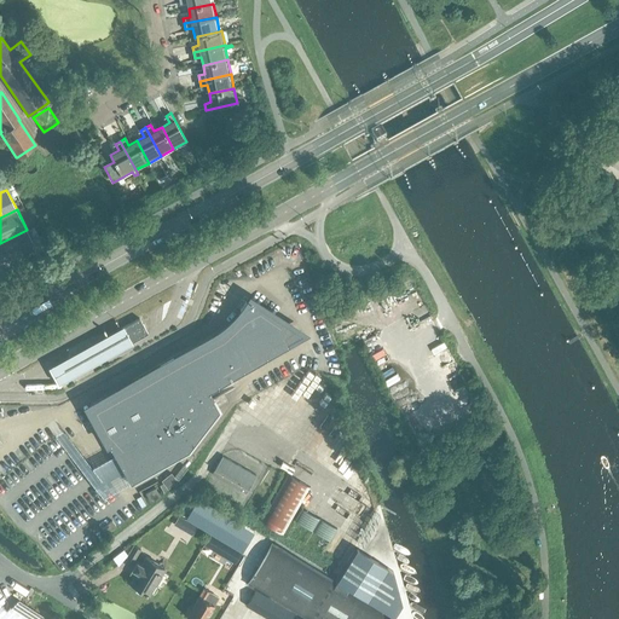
[(27,230),(0,243),(0,266),(1,268),(38,250),(27,230)]
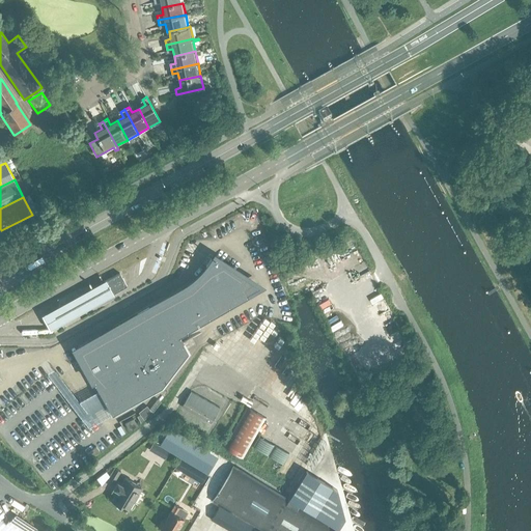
[(80,357),(105,401),(111,413),(161,386),(188,351),(178,335),(248,296),(244,288),(241,283),(238,279),(233,274),(229,270),(224,266),(219,262),(214,258),(211,263),(206,269),(203,273),(199,277),(194,281),(190,284),(185,288),(170,297),(164,299),(137,314),(116,326),(120,334),(80,357)]
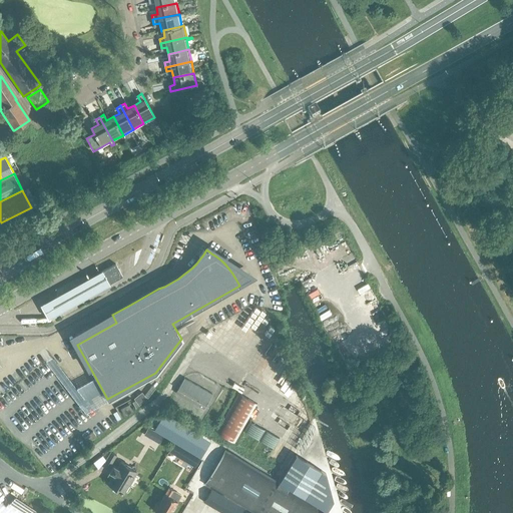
[(101,272),(108,285),(122,277),(115,265),(101,272)]
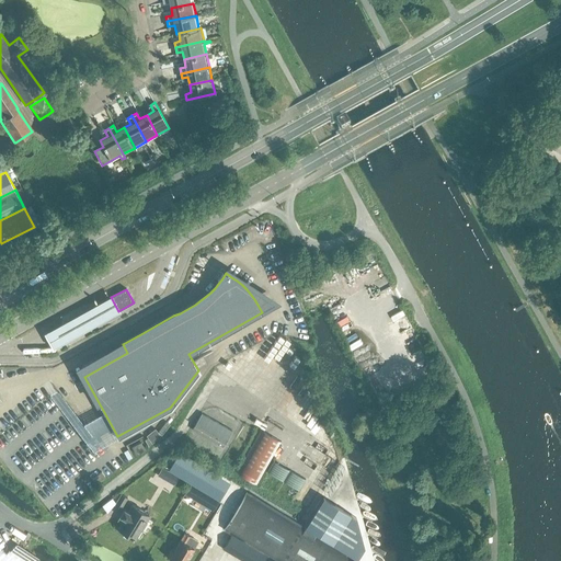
[(118,311),(111,297),(110,296),(45,332),(54,347),(118,311)]
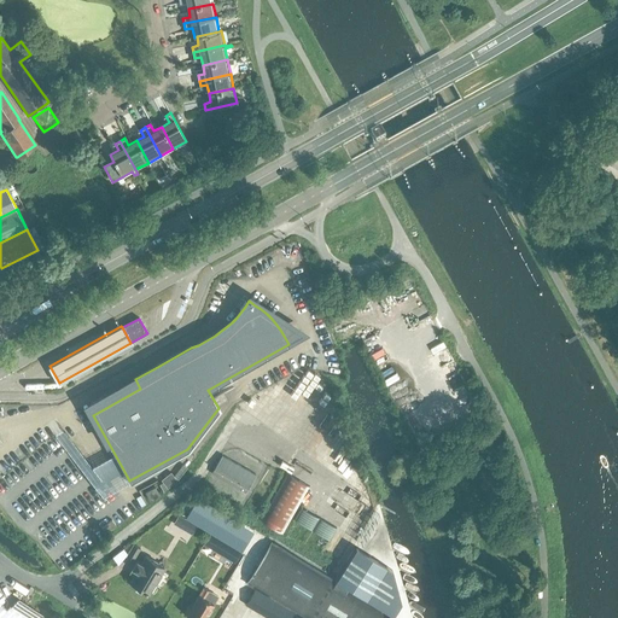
[(255,474),(232,461),(222,455),(211,473),(245,491),(255,474)]
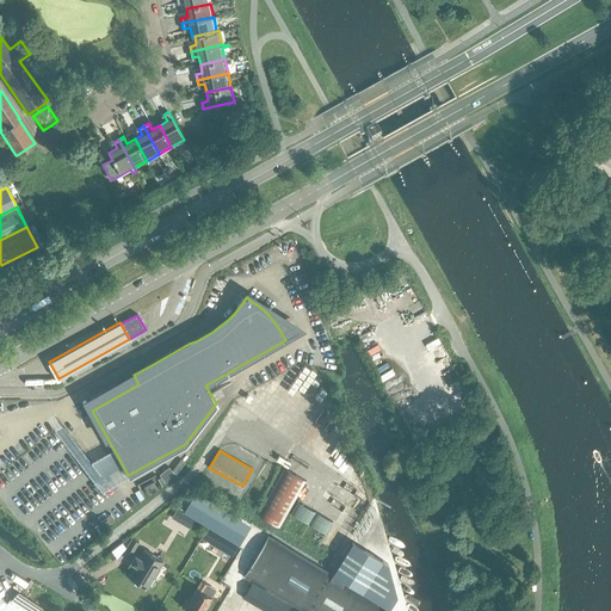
[(278,526),(295,498),(306,480),(284,468),(258,513),(278,526)]
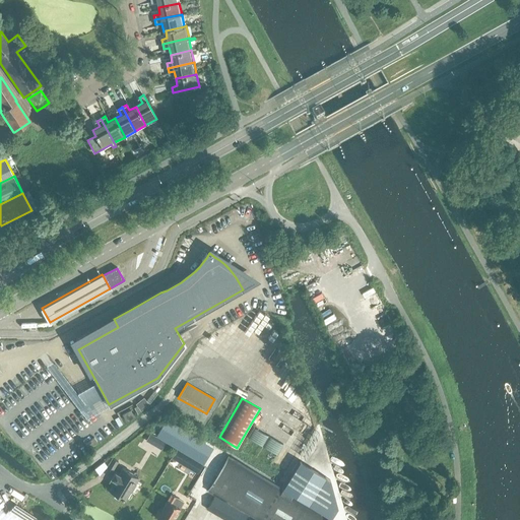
[(122,414),(126,421),(134,417),(130,409),(122,414)]
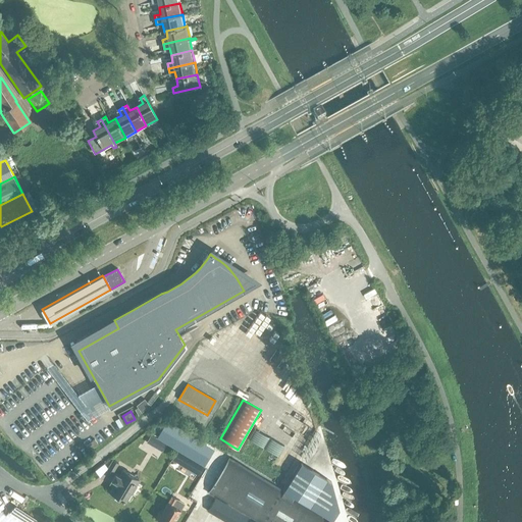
[(166,419),(157,436),(204,465),(214,448),(166,419)]
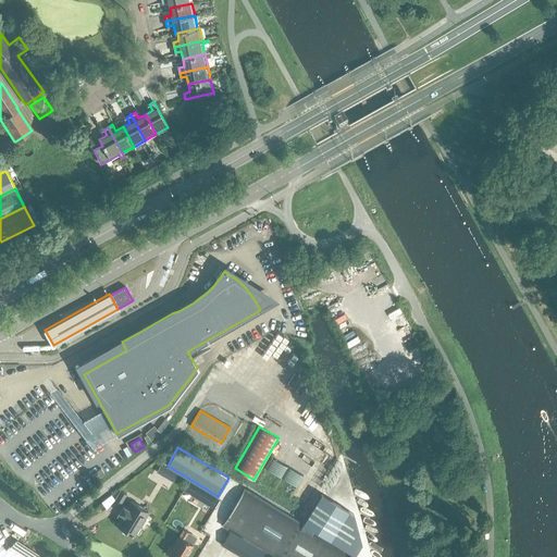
[(161,465),(157,472),(173,481),(177,473),(161,465)]
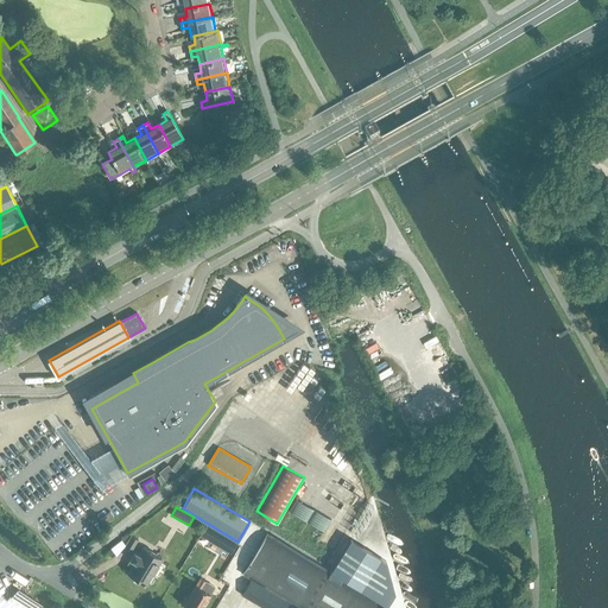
[(109,512),(101,519),(100,519),(105,525),(114,517),(109,512)]
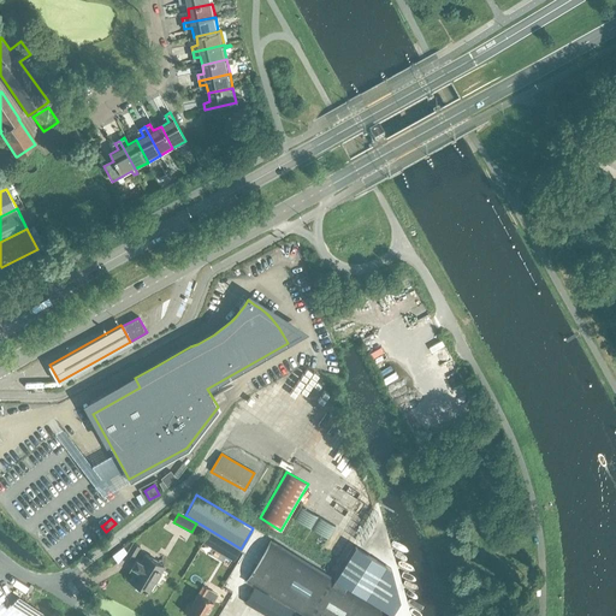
[(209,532),(203,542),(234,560),(240,550),(209,532)]
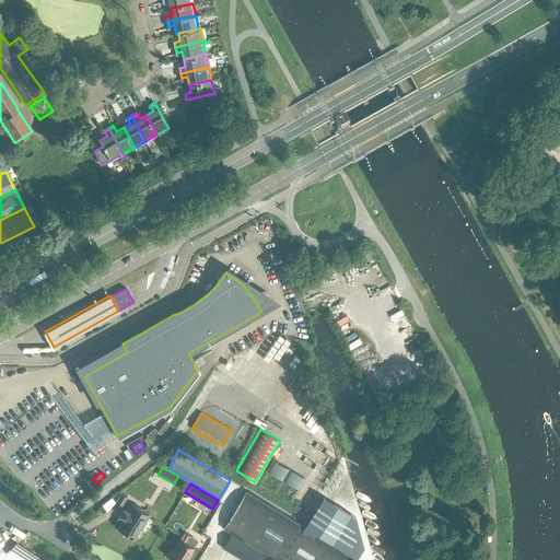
[(231,533),(222,547),(230,552),(243,559),(263,559),(266,555),(276,559),(353,559),(363,545),(357,516),(323,496),(304,526),(298,522),(246,491),(223,528),(231,533)]
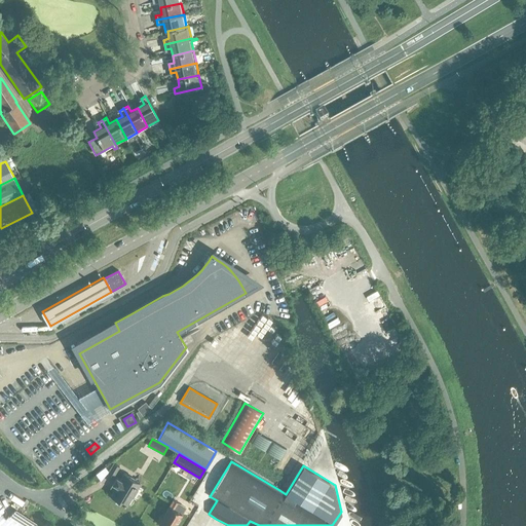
[(113,464),(107,474),(113,478),(119,467),(113,464)]
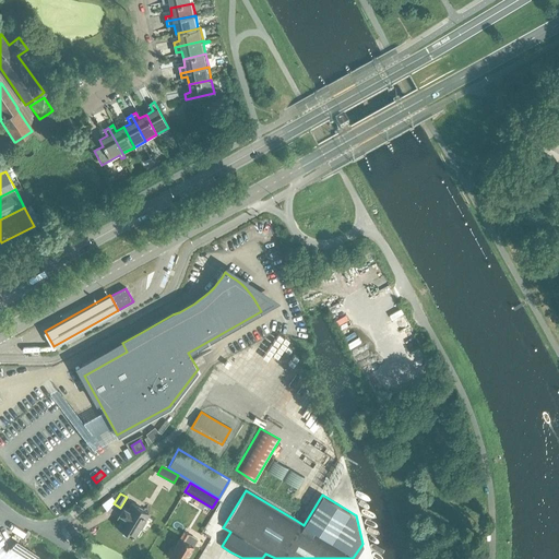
[(123,518),(118,526),(134,536),(149,513),(131,503),(128,509),(125,507),(119,514),(123,518)]
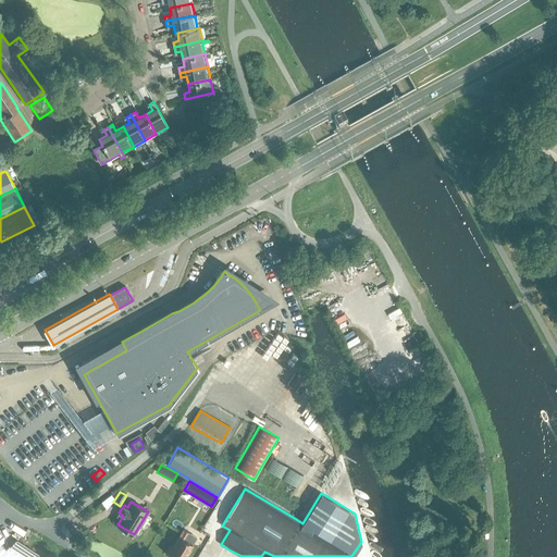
[(457,506),(425,516),(429,527),(460,517),(457,506)]
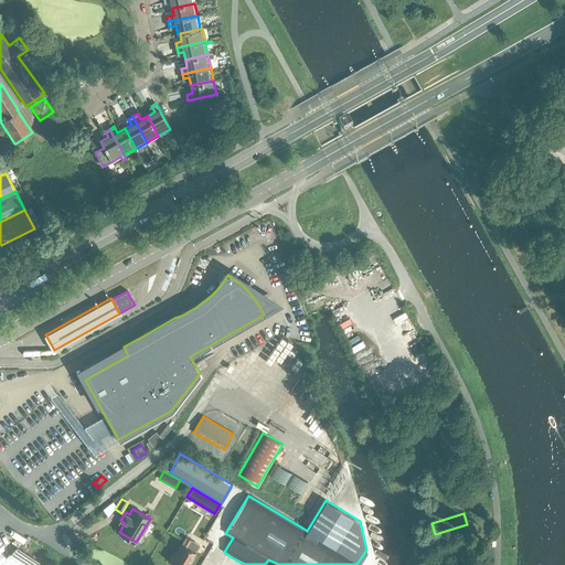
[(171,554),(168,561),(176,564),(187,564),(199,545),(185,536),(174,555),(171,554)]
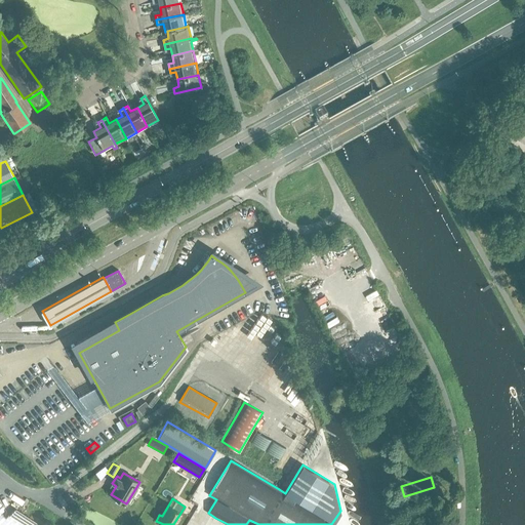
[(0,524),(41,524),(15,509),(8,515),(5,517),(0,522),(0,524)]
